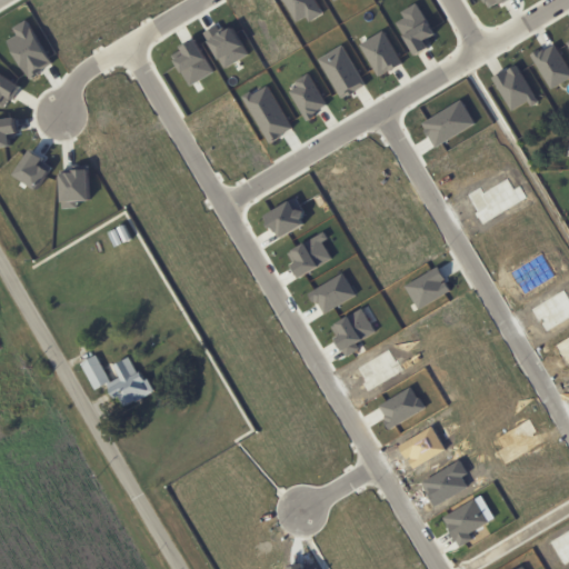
[(399,11),(402,18),(393,23),(410,55),(423,47),(420,40),(432,33),(416,2),(399,11)]
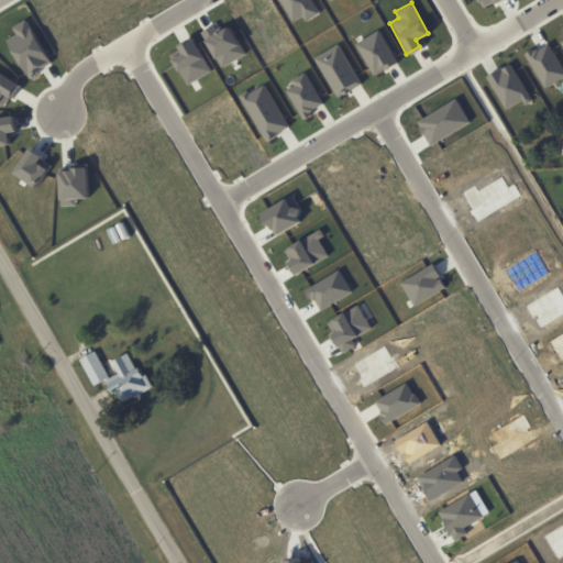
[(26,19),(11,28),(14,34),(3,41),(23,78),(51,63),(26,19)]
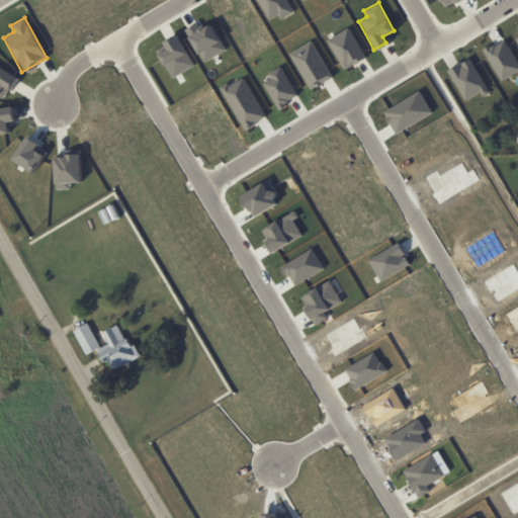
[(180,34),(167,41),(171,49),(162,54),(176,78),(198,65),(180,34)]
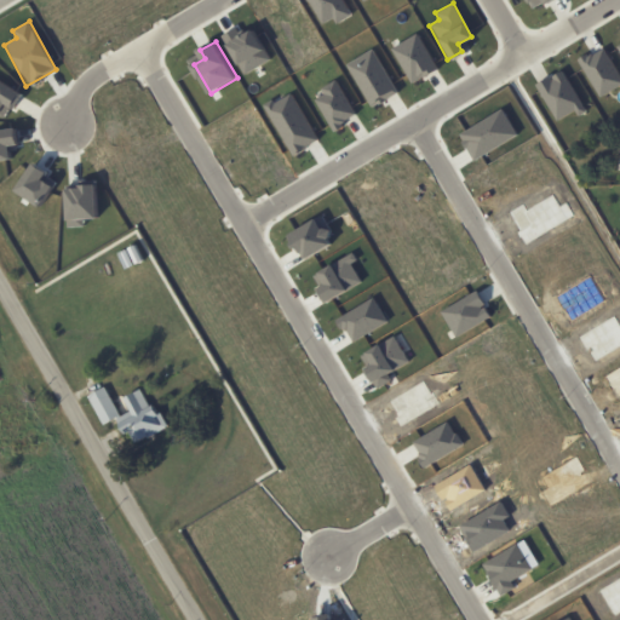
[(619,85),(619,73),(603,46),(577,62),(600,98),(619,85)]
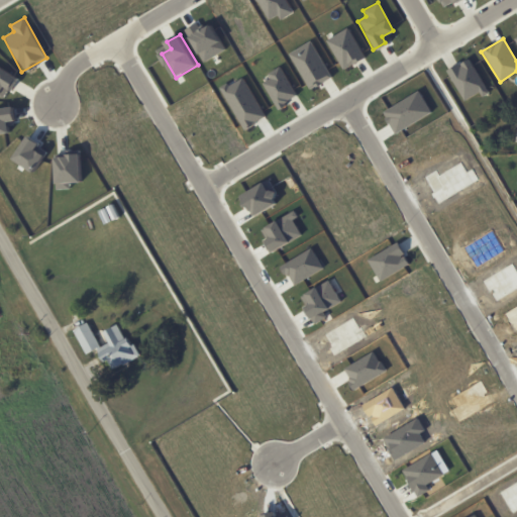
[(446,69),(460,102),(487,92),(472,58),(446,69)]
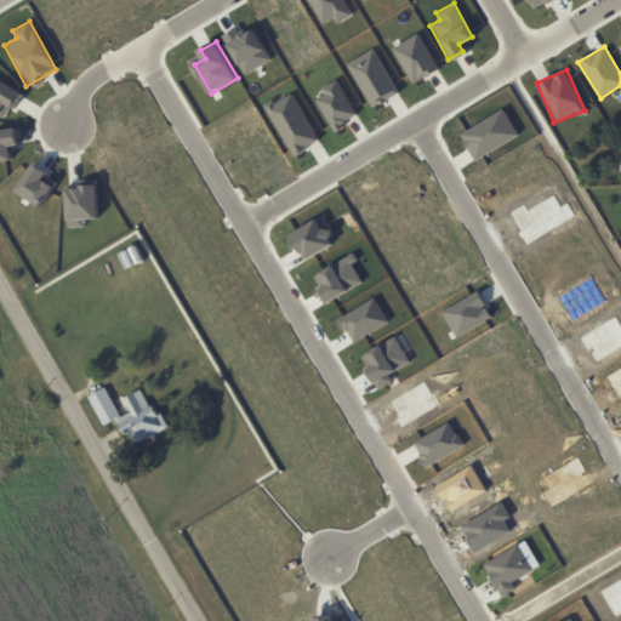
[(5,107),(16,92),(0,81),(0,103),(5,107)]
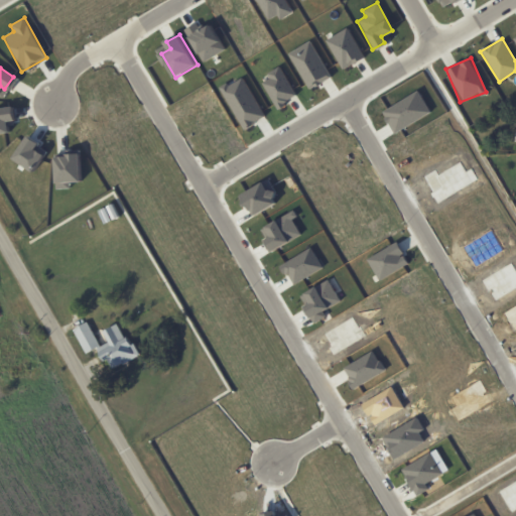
[(393,134),(428,112),(415,91),(380,112),(393,134)]
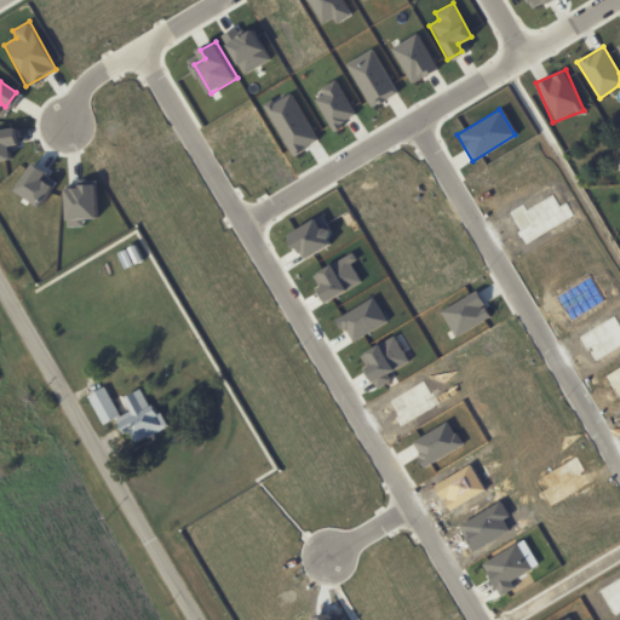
[(0,130),(0,159),(11,158),(10,145),(17,144),(15,128),(0,130)]
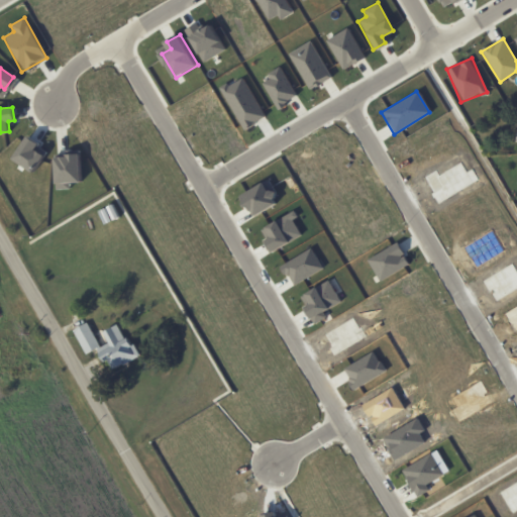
[(45,151),(22,136),(8,159),(31,175),(45,151)]
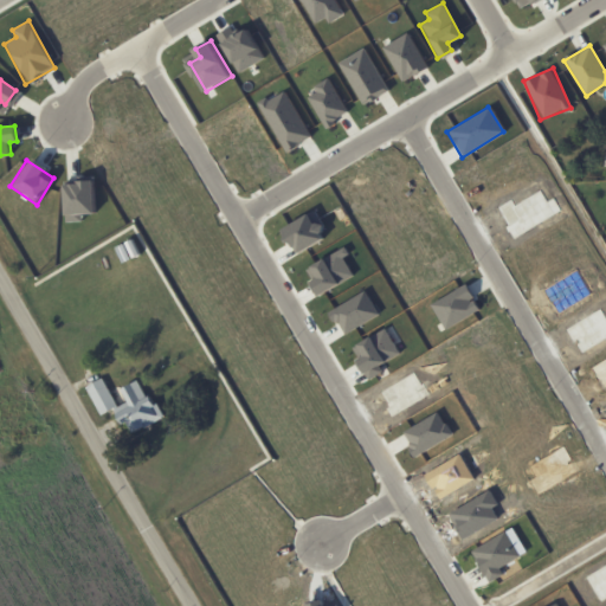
[(97,180),(68,181),(69,221),(85,220),(85,213),(98,212),(97,180)]
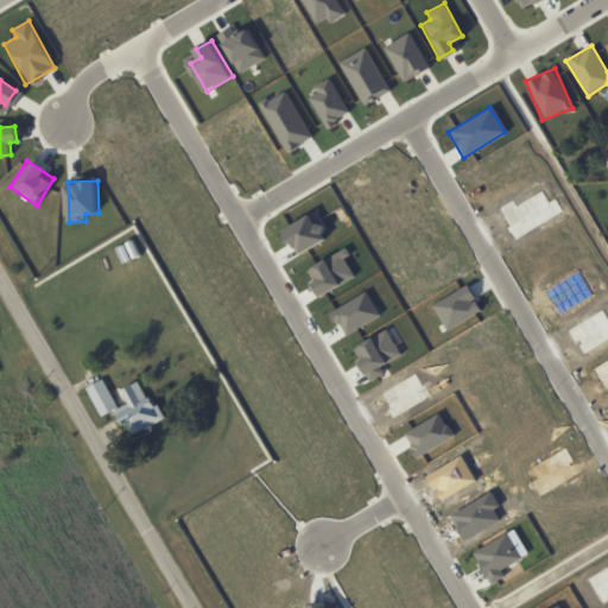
[(289,229),(320,210),(329,226),(322,230),(327,239),(304,253),(289,229)]
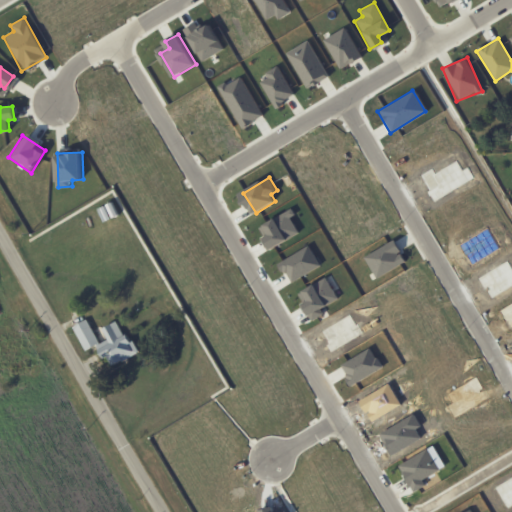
[(257,227),(262,236),(257,238),(264,250),(297,231),(289,218),(295,214),(291,207),(257,227)]
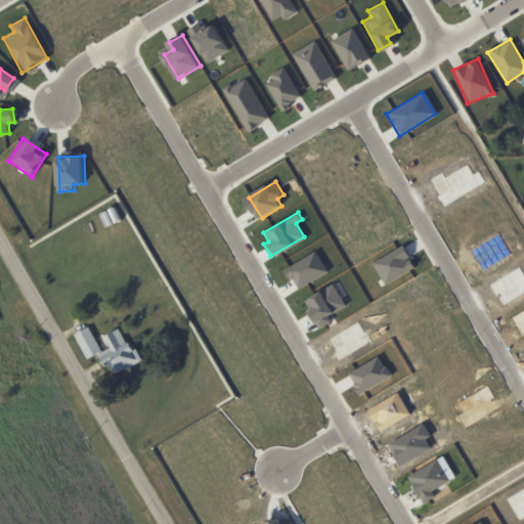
[(288,267),(296,288),(328,274),(318,254),(288,267)]
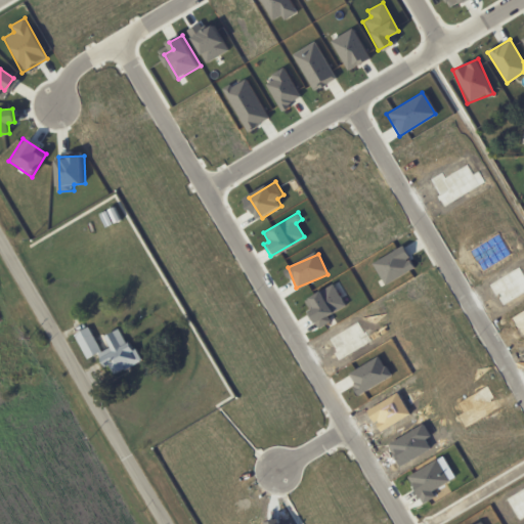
[(304,298),(309,310),(306,312),(314,330),(330,321),(326,315),(343,307),(333,285),(304,298)]
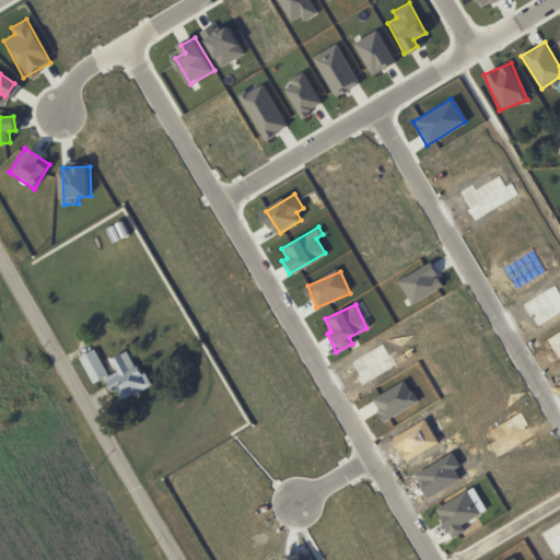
[(127,350),(109,359),(116,372),(107,376),(95,349),(79,357),(92,384),(102,380),(108,393),(115,389),(119,399),(151,385),(144,372),(138,374),(127,350)]
